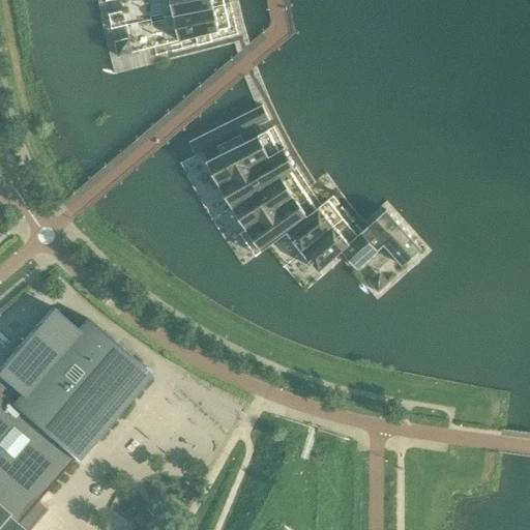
[(212,0),(170,0),(173,13),(173,16),(214,6),(212,0)]
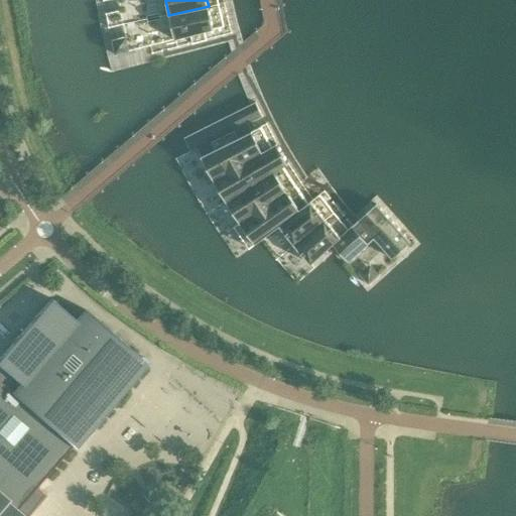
[(209,6),(168,15),(174,40),(190,35),(192,44),(207,40),(205,32),(224,27),(219,4),(209,6)]
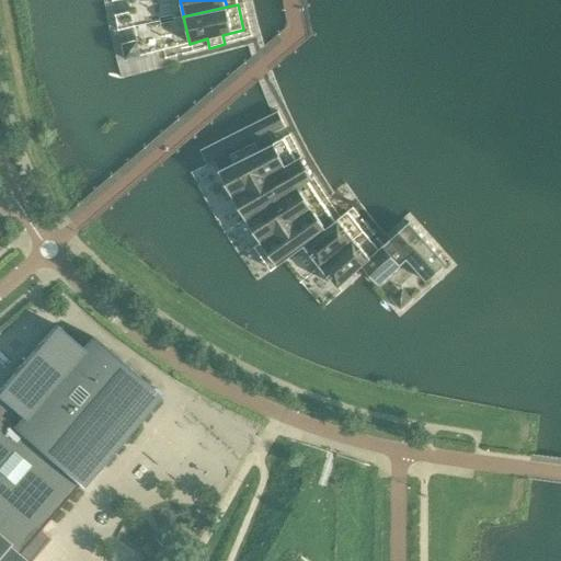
[(129,12),(115,14),(118,31),(133,27),(129,12)]
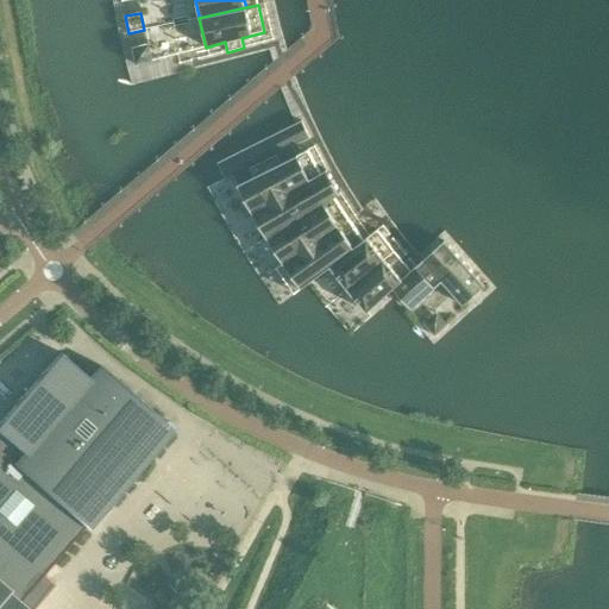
[(148,44),(132,48),(136,66),(151,61),(148,44)]
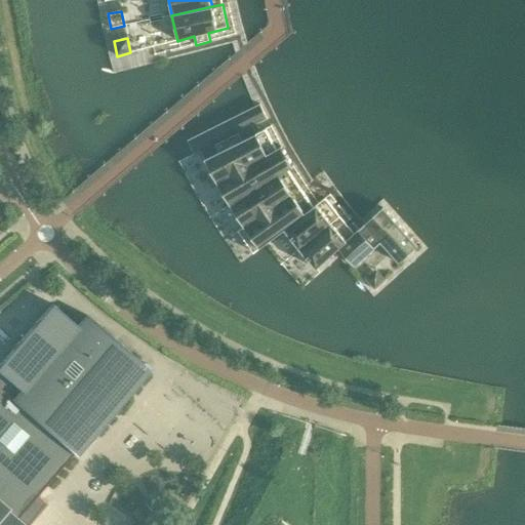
[(188,140),(195,156),(268,119),(259,105),(188,140)]
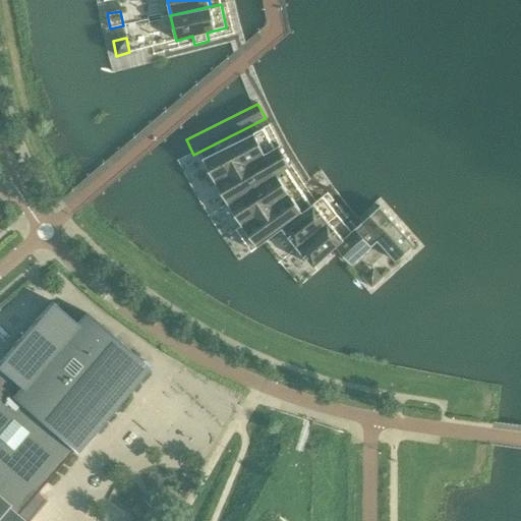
[(312,207),(311,206),(298,186),(289,193),(278,174),(292,166),(280,146),(266,153),(254,132),(204,158),(258,246),(283,228),(312,207)]
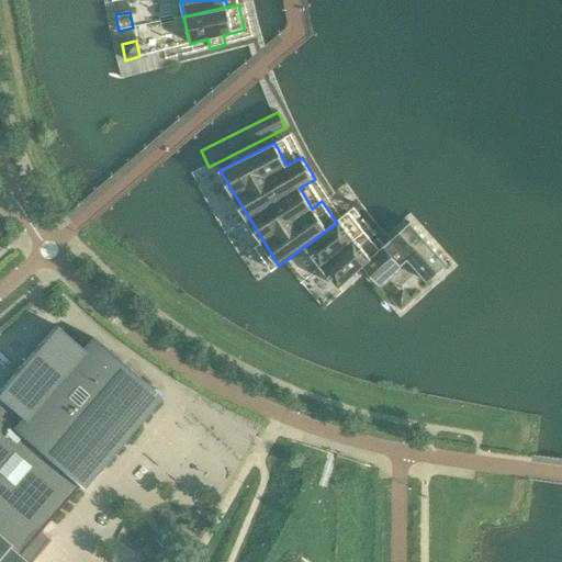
[(337,223),(305,246),(322,267),(364,232),(348,212),(336,222),(337,223)]
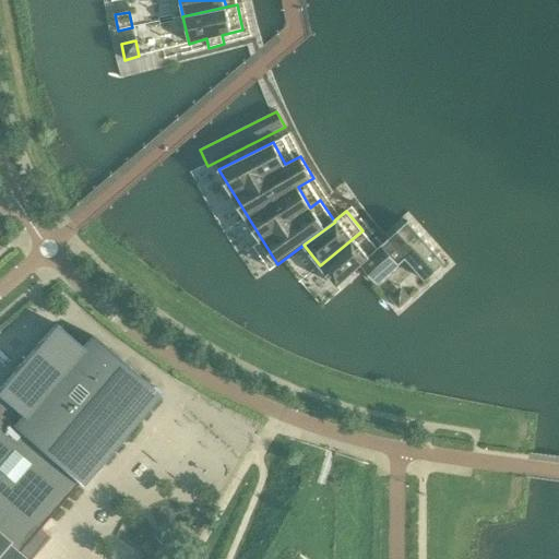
[(408,222),(378,249),(360,264),(360,265),(378,284),(406,259),(425,281),(444,262),(408,222)]
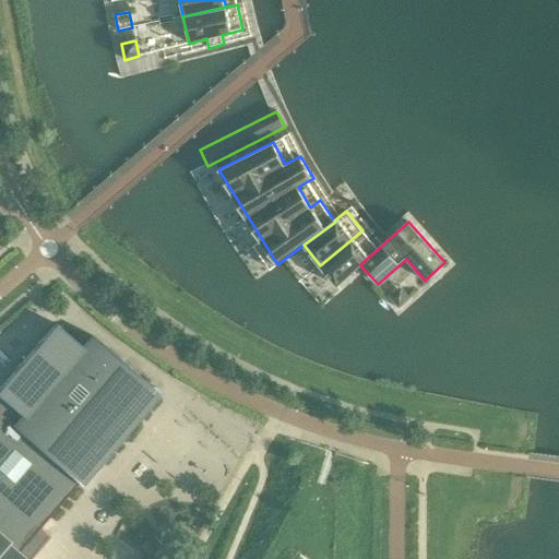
[(363,230),(320,265),(337,286),(360,265),(360,264),(378,249),(363,230)]
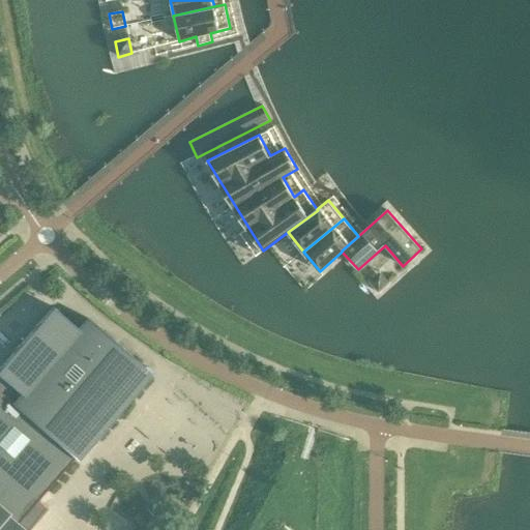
[(389,284),(380,273),(369,283),(378,293),(389,284)]
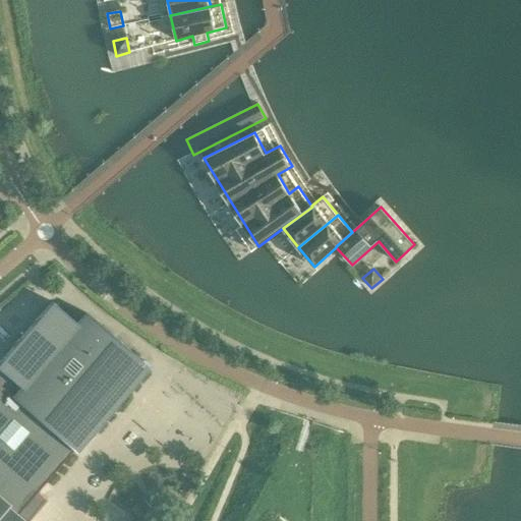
[(148,366),(87,313),(87,314),(87,315),(78,325),(52,302),(0,361),(0,520),(30,520),(48,501),(38,493),(73,451),(74,452),(75,451),(74,450),(147,366),(148,367),(148,366)]
